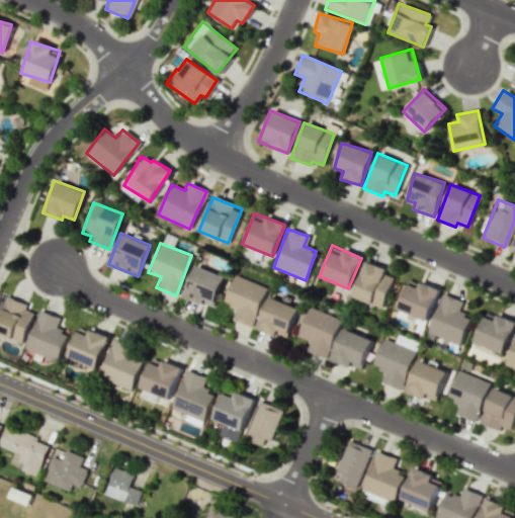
[(392,277),(383,274),(385,269),(364,260),(350,296),(380,308),(392,277)]
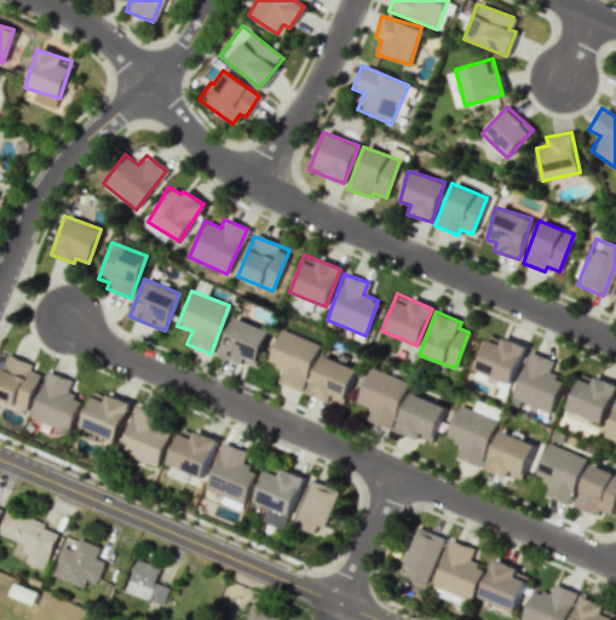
[(252,369),(268,332),(234,317),(218,355),(252,369)]
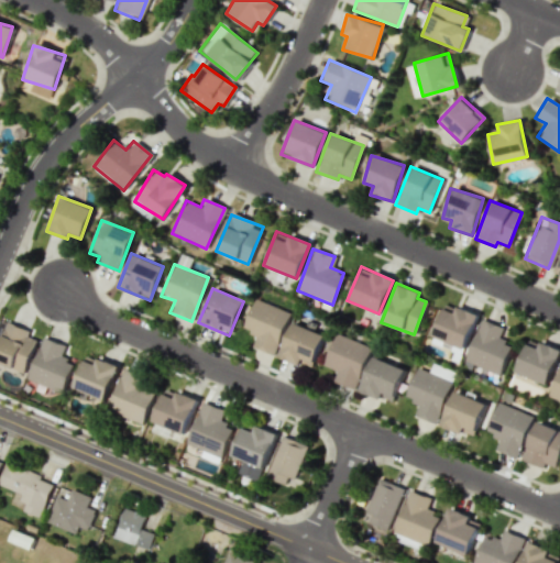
[(288,312),(254,299),(242,330),(255,334),(251,346),(272,355),(288,312)]
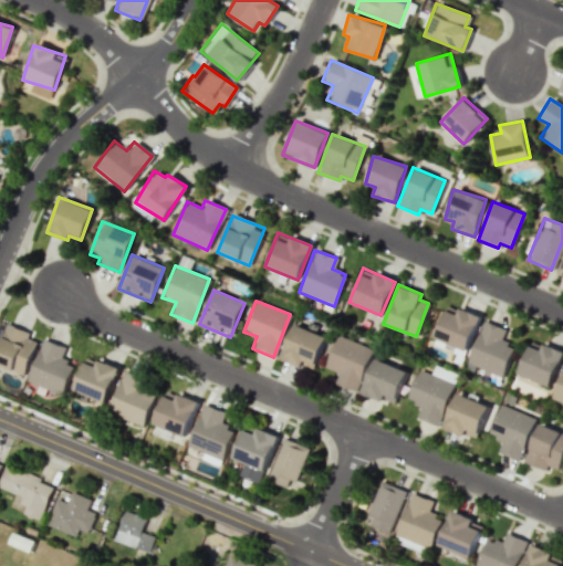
[(478,316),(458,308),(457,311),(445,306),(433,341),(465,353),(478,316)]
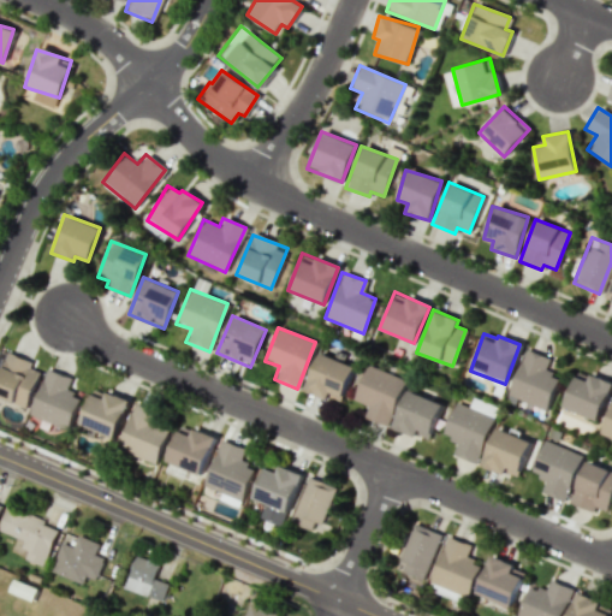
[(545,410),(558,378),(542,371),(547,359),(524,349),(505,395),(545,410)]
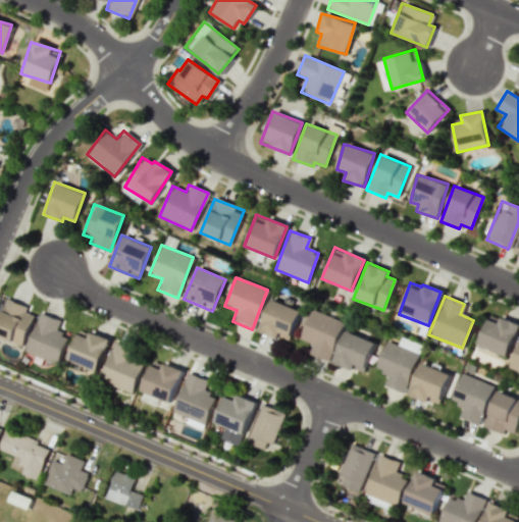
[(24,306),(4,299),(0,309),(0,337),(20,346),(32,315),(22,312),(24,306)]
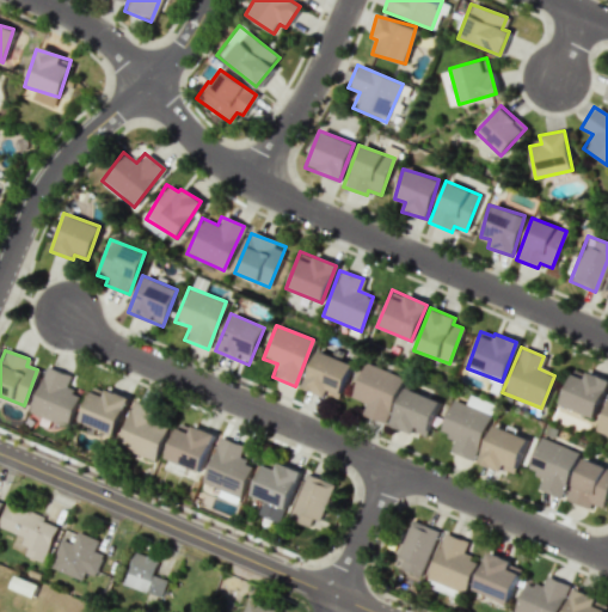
[(301,387),(336,401),(351,365),(317,350),(301,387)]
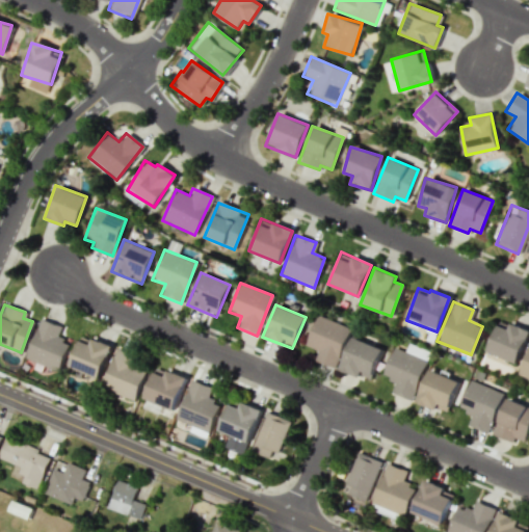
[(349,327),(316,315),(305,345),(317,350),(314,360),(334,368),(349,327)]
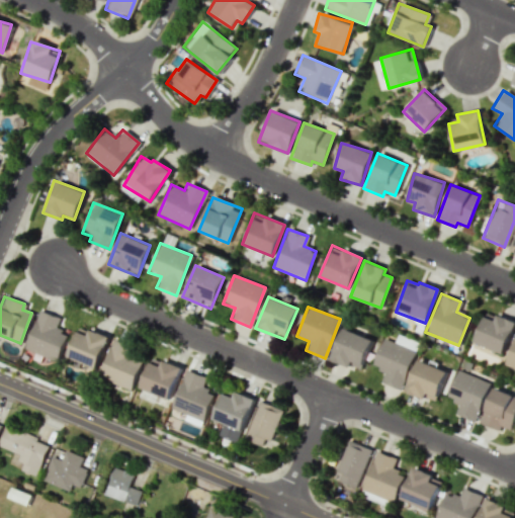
[(56,361),(66,333),(54,329),(58,318),(37,310),(23,349),(56,361)]
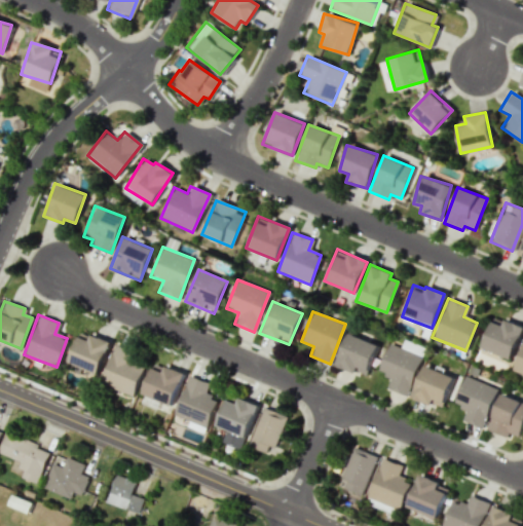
[(502,320),(501,323),(491,318),(479,347),(510,360),(522,327),(502,320)]
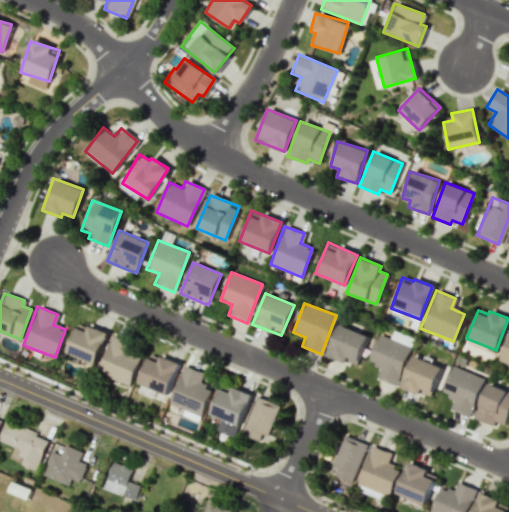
[(85,325),(84,327),(75,324),(64,353),(93,364),(105,333),(85,325)]
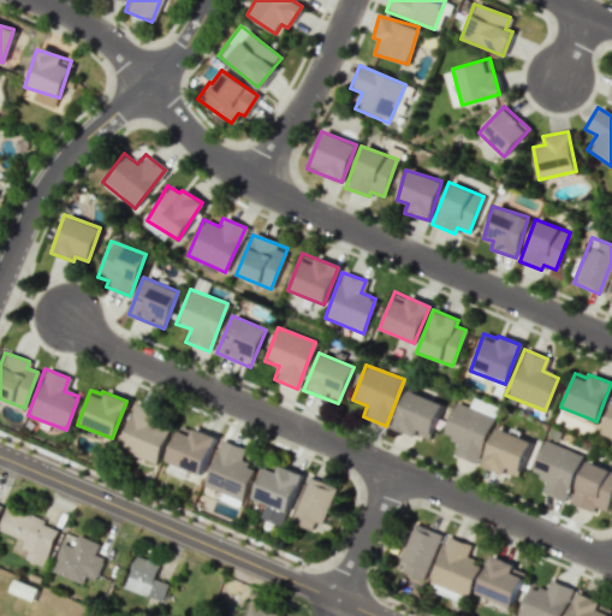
[(392,427),(427,440),(441,403),(405,390),(392,427)]
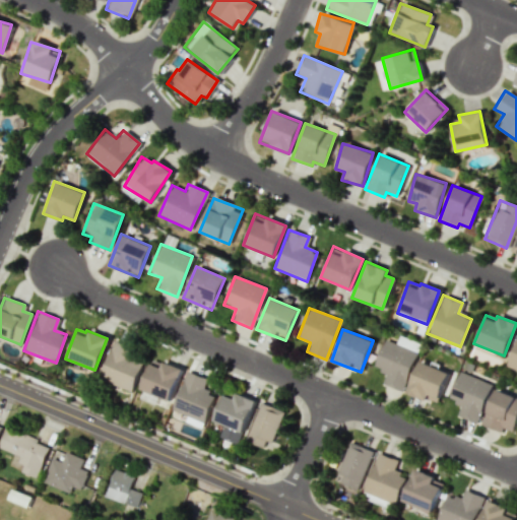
[(516,333),(504,366),(516,371),(516,333)]
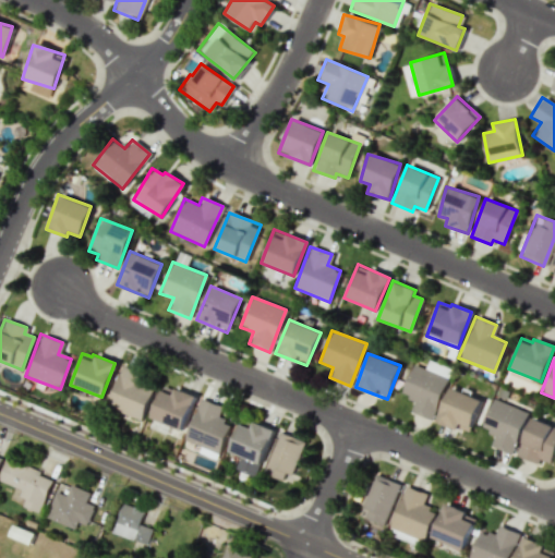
[(137,379),(141,371),(120,364),(105,407),(140,420),(153,385),(137,379)]
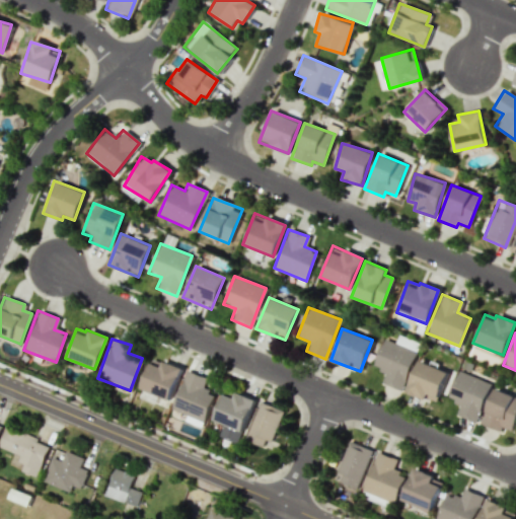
[(380,383),(399,390),(415,351),(382,339),(372,368),(384,372),(380,383)]
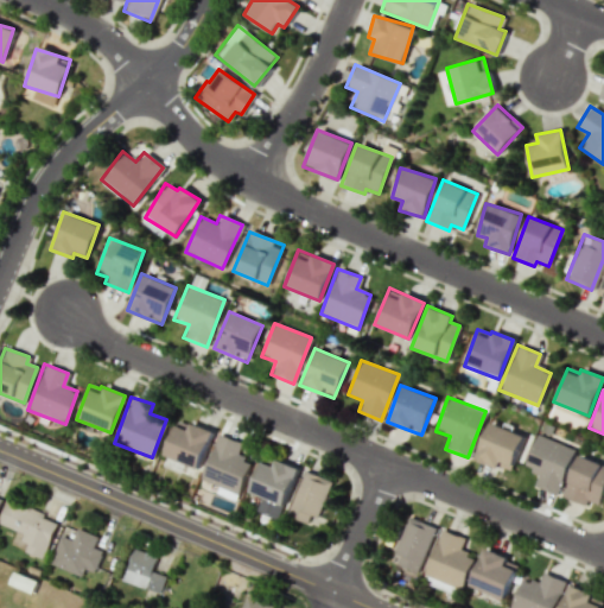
[(198,468),(210,431),(186,423),(185,426),(175,422),(163,457),(198,468)]
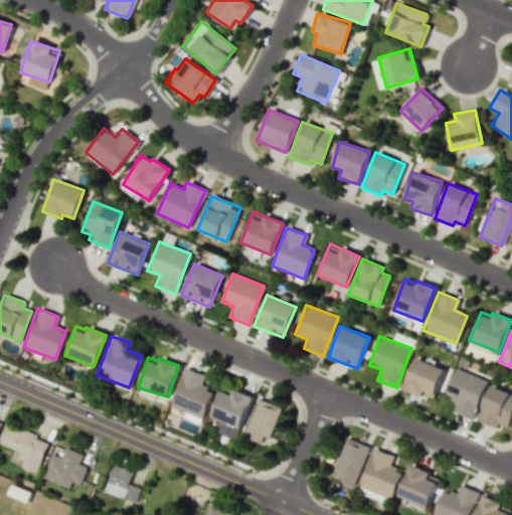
[(431,400),(443,369),(414,357),(401,388),(431,400)]
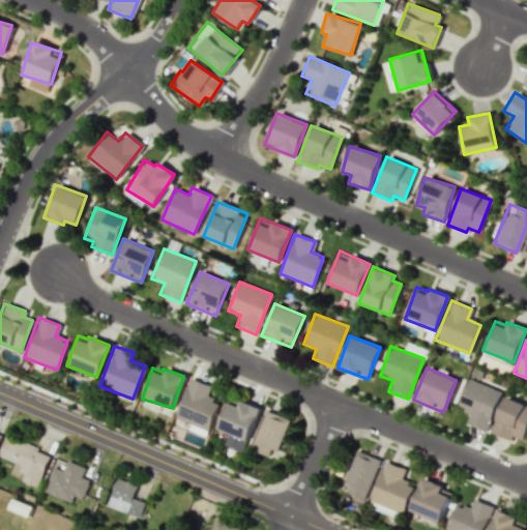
[(175,419),(189,423),(187,431),(206,437),(216,401),(205,398),(209,385),(186,378),(175,419)]
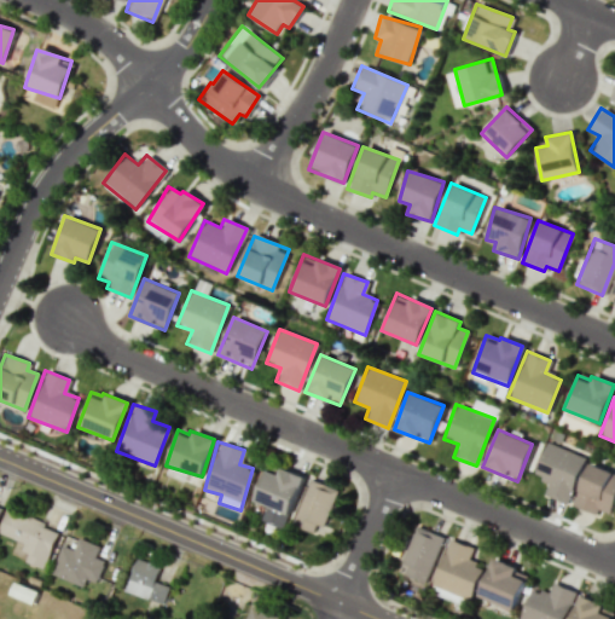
[(584,457),(545,441),(532,475),(546,481),(541,495),(564,504),(584,457)]
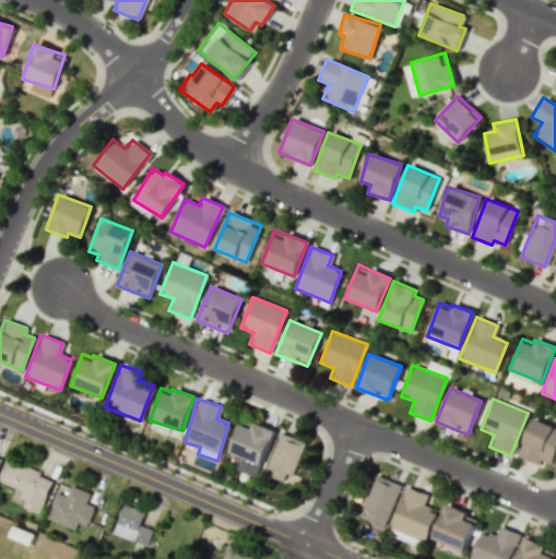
[(551,462),(555,447),(555,427),(530,418),(516,456),(537,465),(540,459),(551,462)]
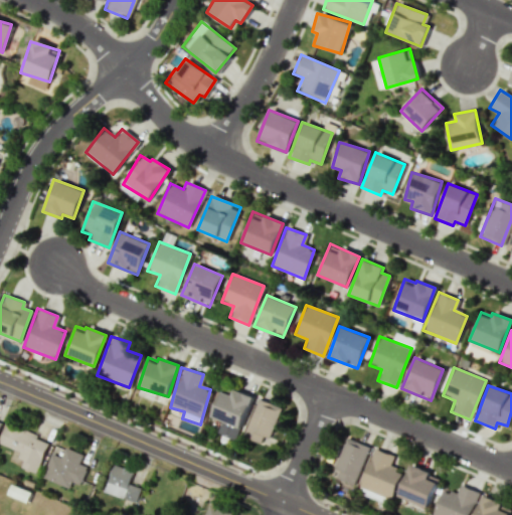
[(219,390),(209,416),(220,420),(215,433),(234,440),(251,396),(232,389),(230,394),(219,390)]
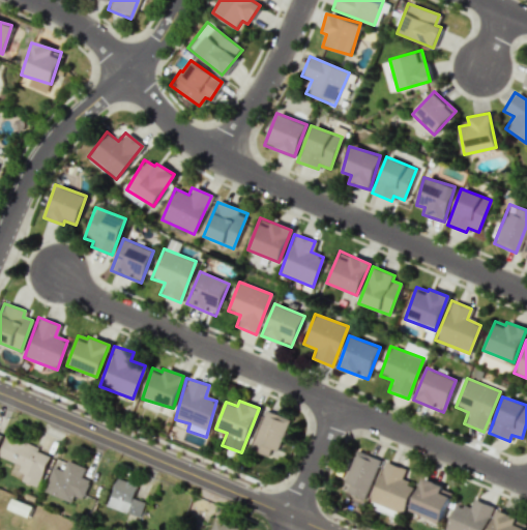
[(273,458),(287,419),(263,410),(249,449),(273,458)]
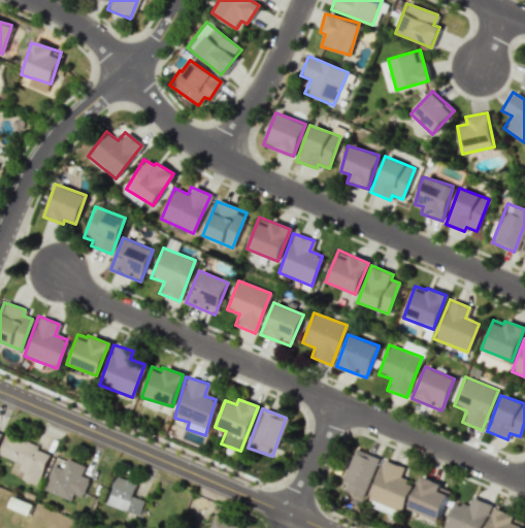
[(35,484),(47,452),(4,434),(0,444),(0,456),(9,460),(5,471),(35,484)]
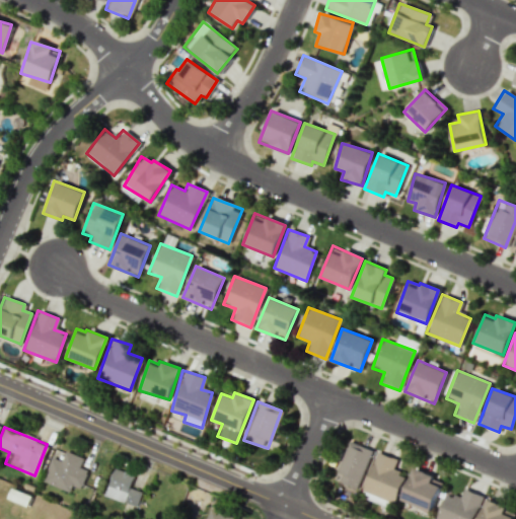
[(369,449),(347,442),(334,482),(357,489),(369,449)]
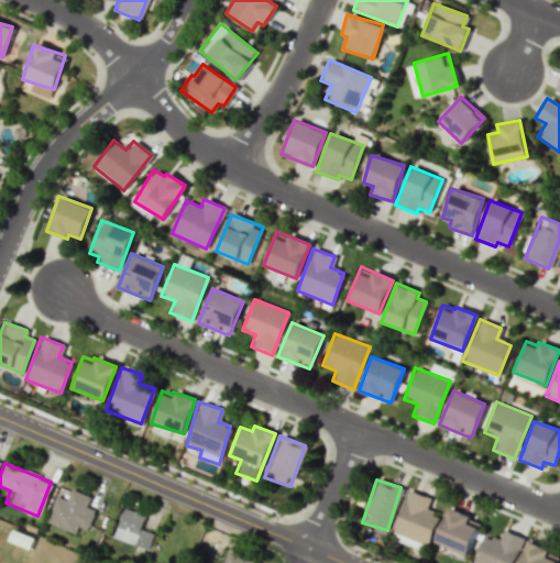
[(43,522),(73,534),(76,527),(85,530),(92,510),(84,507),(88,497),(68,489),(64,500),(53,496),(43,522)]
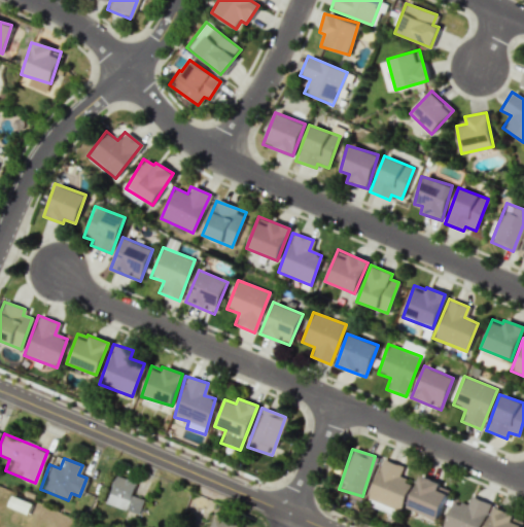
[(402,466),(381,459),(365,498),(399,511),(410,482),(397,478),(402,466)]
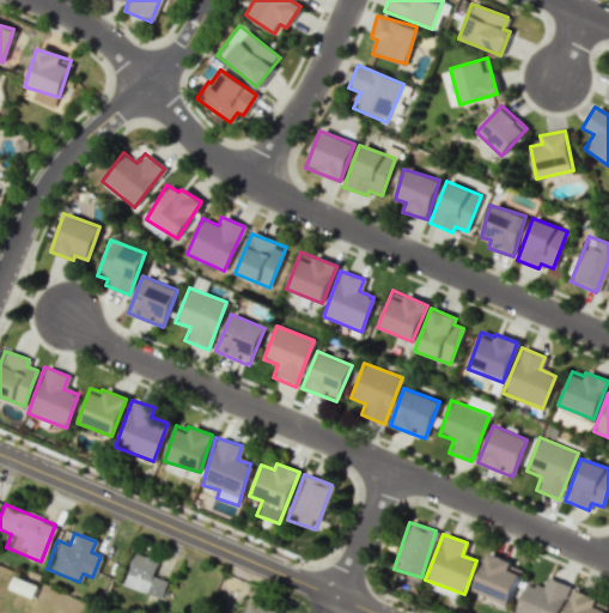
[(158,598),(164,581),(151,576),(156,559),(131,552),(120,586),(158,598)]
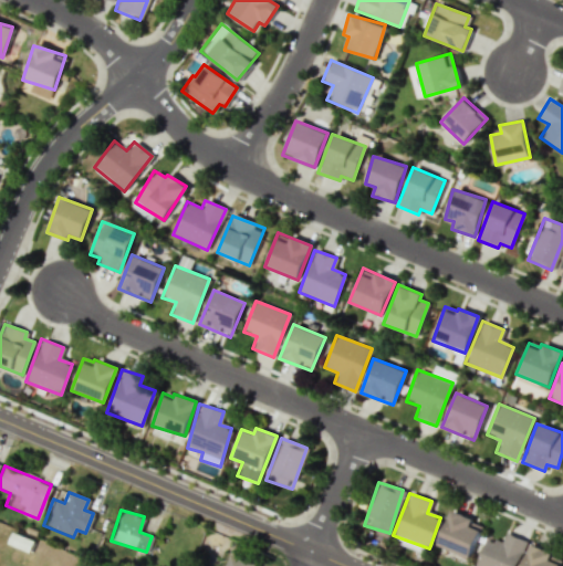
[(469,557),(480,522),(447,512),(436,547),(469,557)]
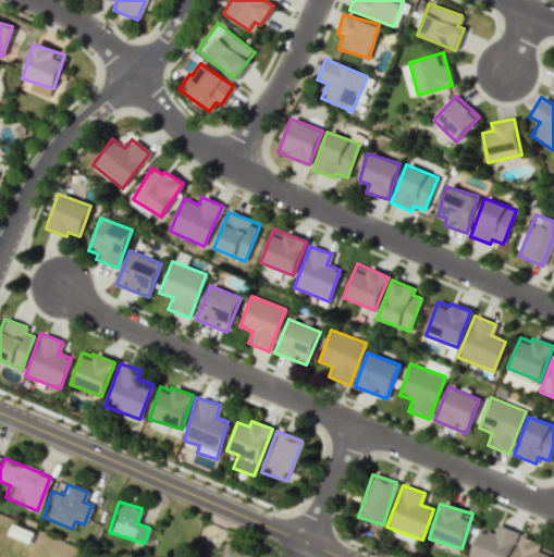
[(477,529),(465,556),(505,556),(515,532),(495,524),(491,535),(477,529)]
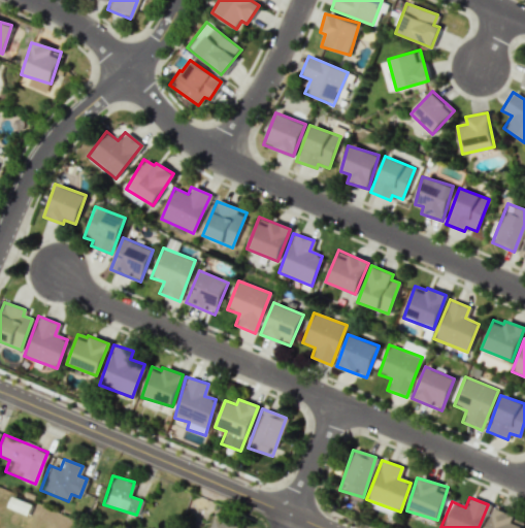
[(485,527),(519,527),(523,520),(493,508),(485,527)]
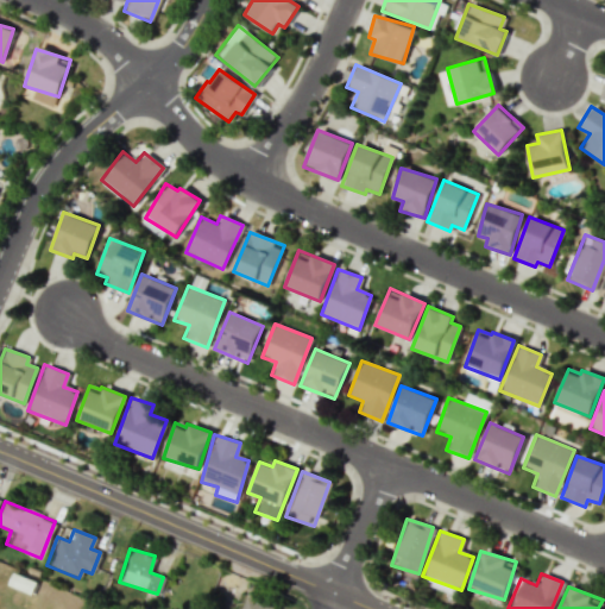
[(238,608),(281,608),(244,595),(238,608)]
